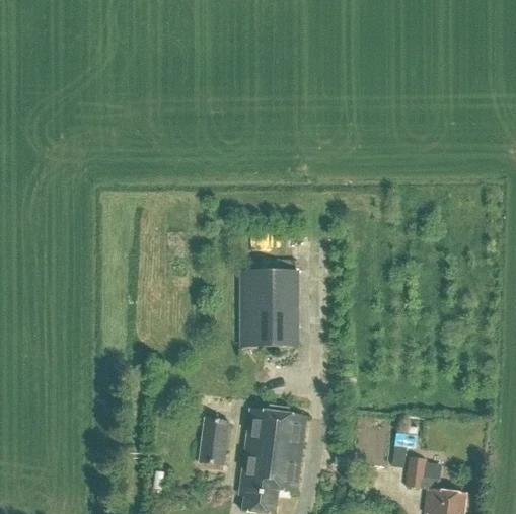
[(238,346),(298,345),(297,269),(238,270),(238,346)]
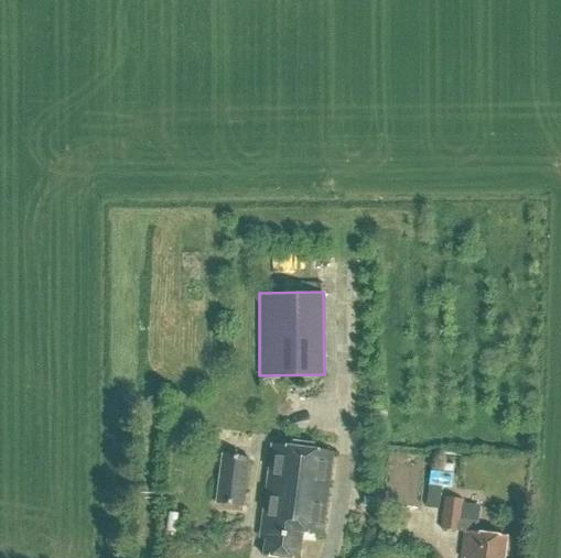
[(312,446),(313,439),(290,436),(289,442),(272,441),(261,524),(268,524),(263,551),(301,557),(304,529),(323,532),(334,449),(312,446)]
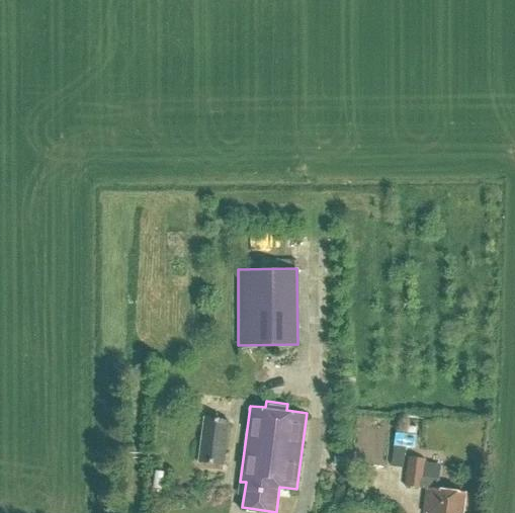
[(223,464),(228,419),(202,416),(196,461),(223,464)]
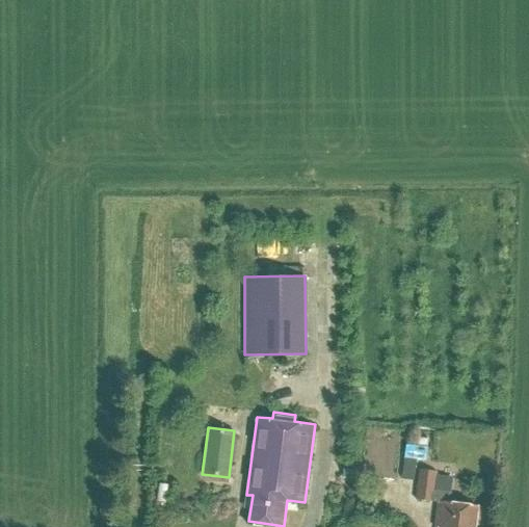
[(413,433),(412,442),(423,443),(424,435),(413,433)]
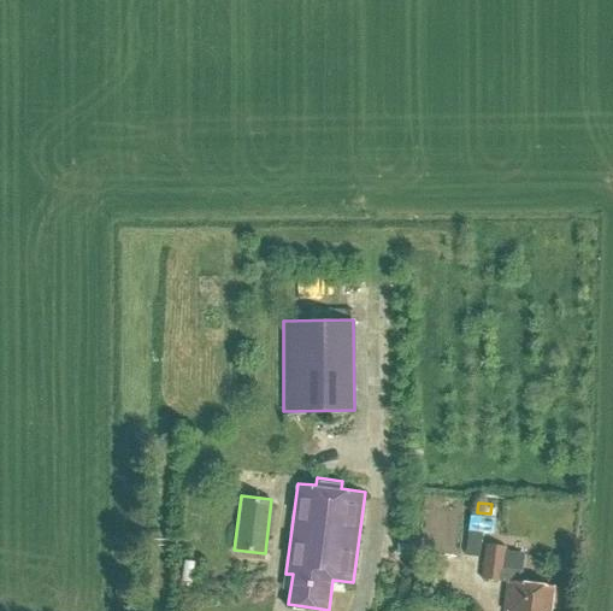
[(550,610),(554,585),(522,581),(523,569),(504,567),(506,545),(487,542),(483,576),(510,580),(507,601),(513,603),(511,610),(550,610)]
